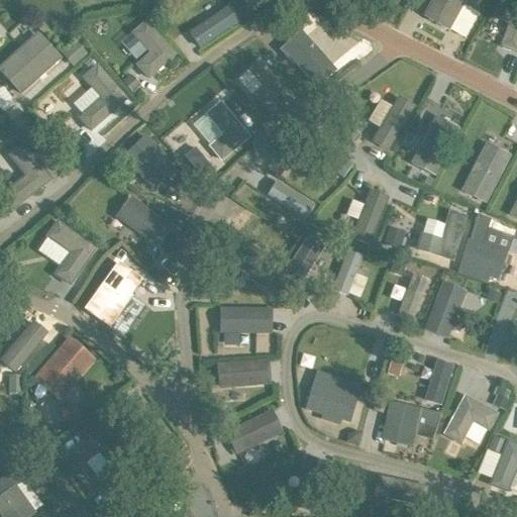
[(160,0),(152,0),(146,5),(159,22),(171,13),(160,0)]
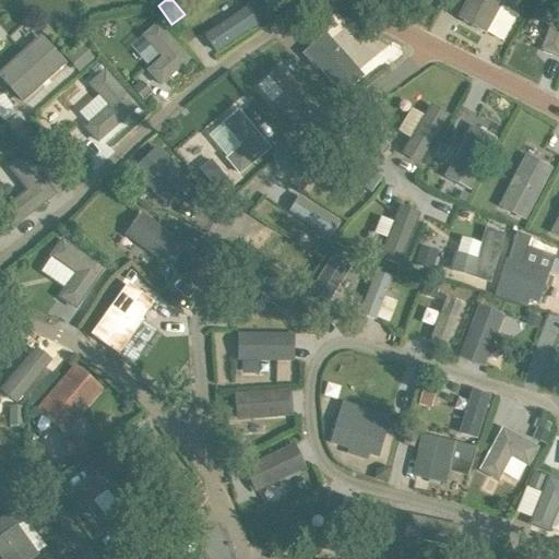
[(467,0),(458,20),(488,36),(506,0),(467,0)]
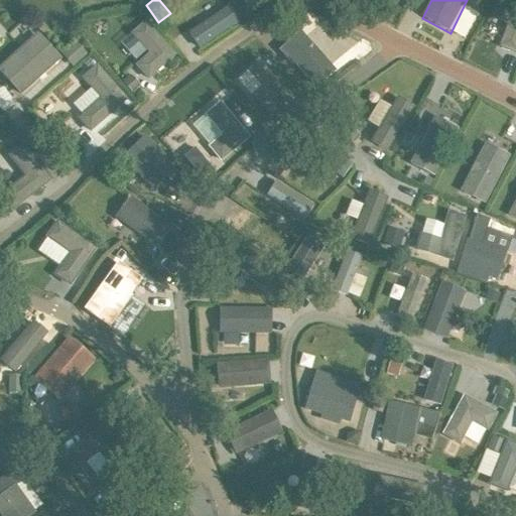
[(515,7),(500,1),(494,18),(508,24),(499,47),(515,53),(515,7)]
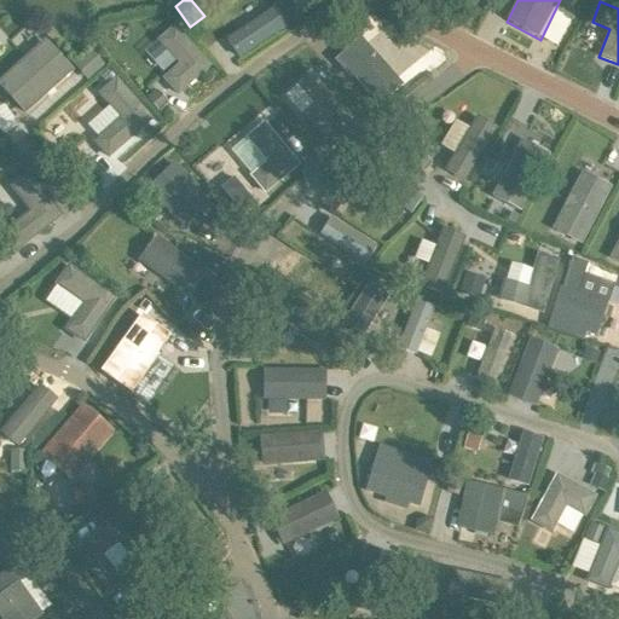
[(275,11),(229,41),(241,61),(287,30),(275,11)]
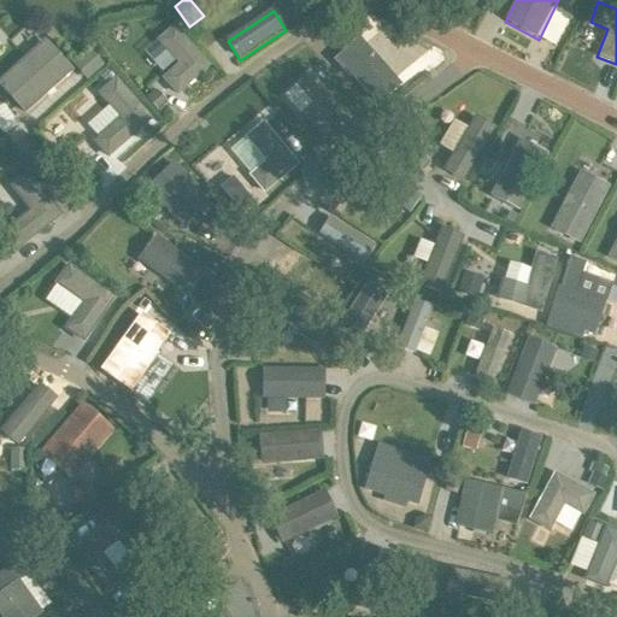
[(359,16),(344,29),(352,39),(368,25),(359,16)]
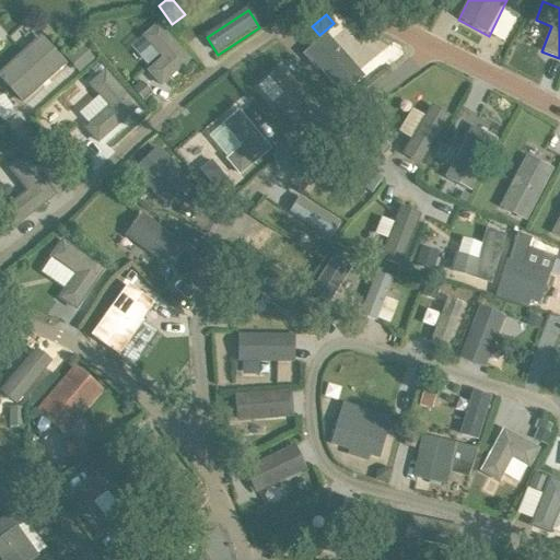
[(193,63),(159,26),(143,39),(163,61),(149,73),(164,90),(193,63)]
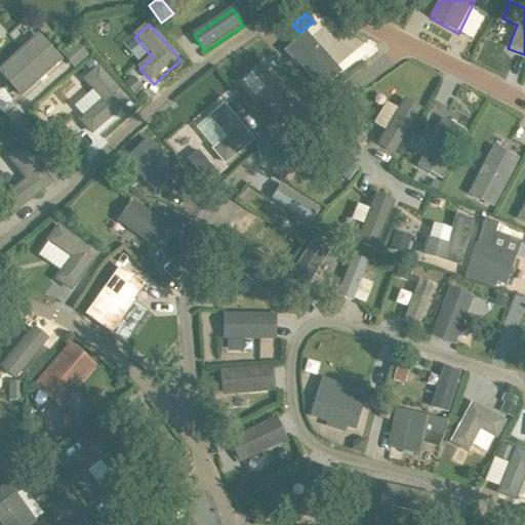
[(341,73),(305,32),(283,50),(297,67),(299,64),(323,90),(341,73)]
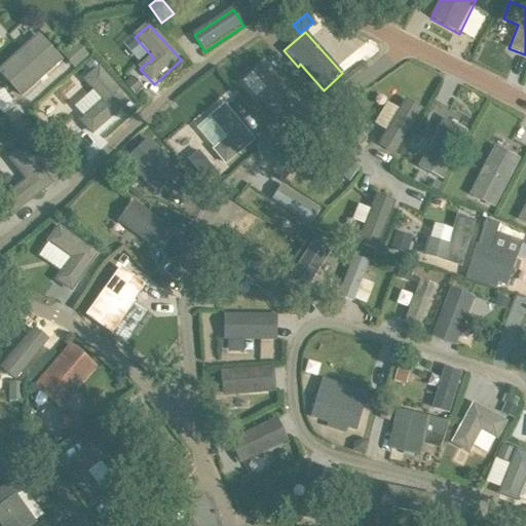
[(61,63),(39,37),(0,72),(23,97),(61,63)]
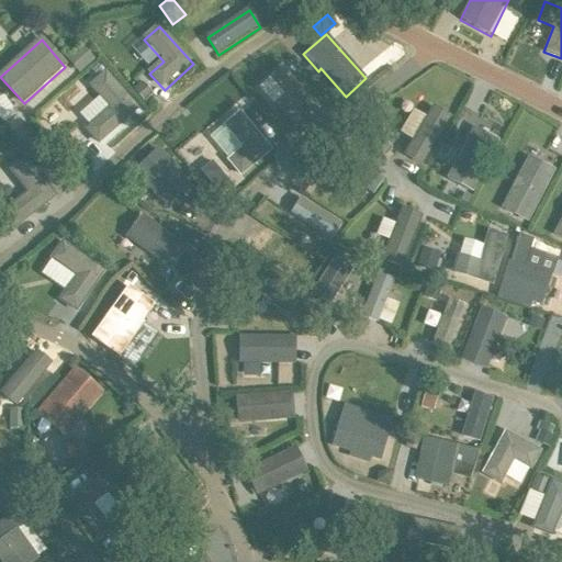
[(79,75),(94,60),(81,47),(66,60),(79,75)]
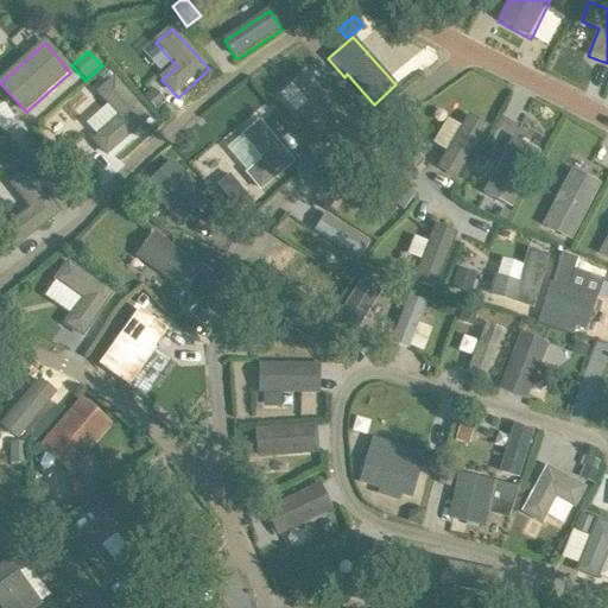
[(335,102),(306,70),(279,94),(325,146),(340,133),(322,114),(335,102)]
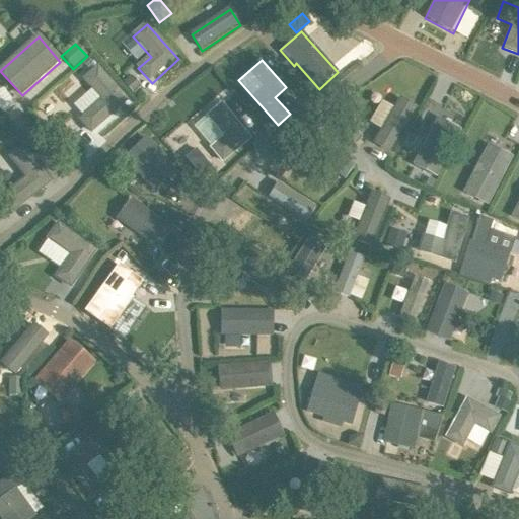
[(130,99),(98,64),(84,77),(101,96),(78,117),(92,133),(130,99)]
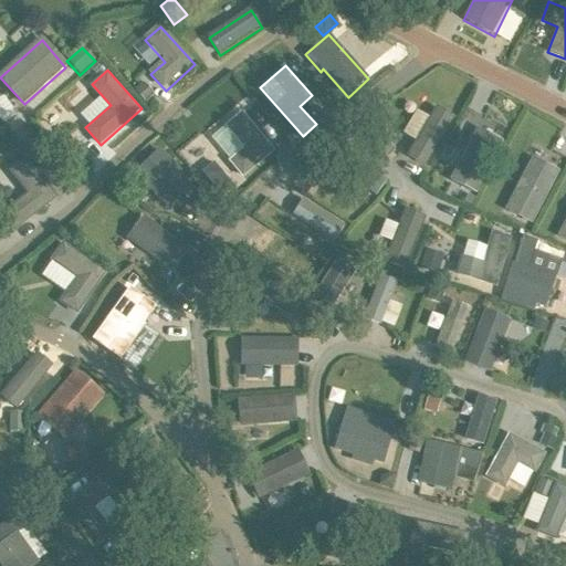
[(134,92),(145,103),(154,95),(143,83),(134,92)]
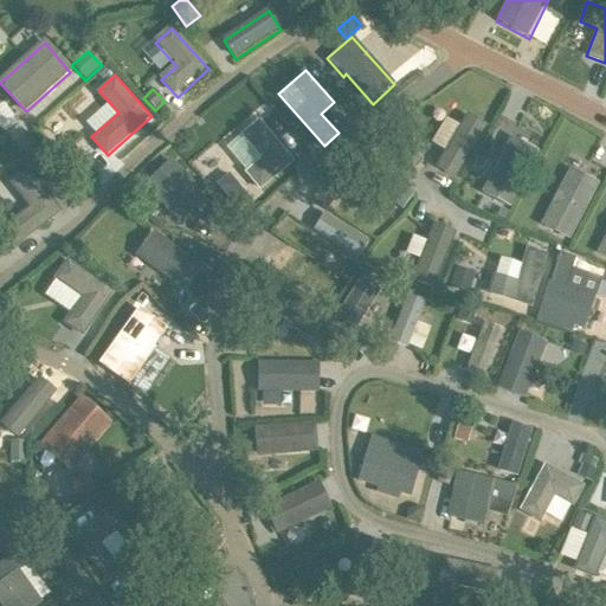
[(263,156),(247,168),(263,187),(296,160),(260,117),(243,131),(263,156)]
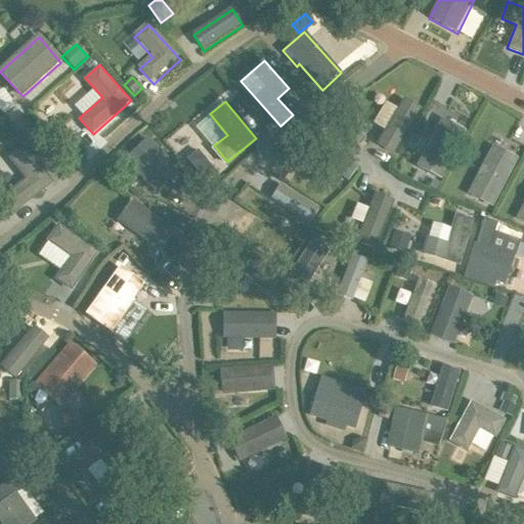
[(404,101),(402,101),(399,107),(399,110),(379,144),(393,154),(418,111),(411,106),(410,104),(404,101)]
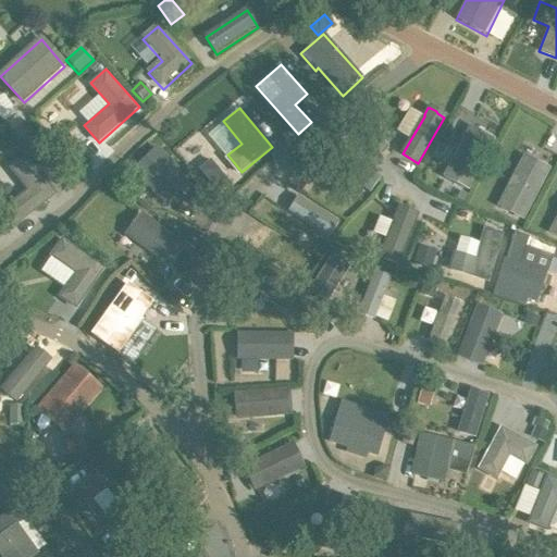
[(496,139),(470,125),(443,177),(469,190),(496,139)]
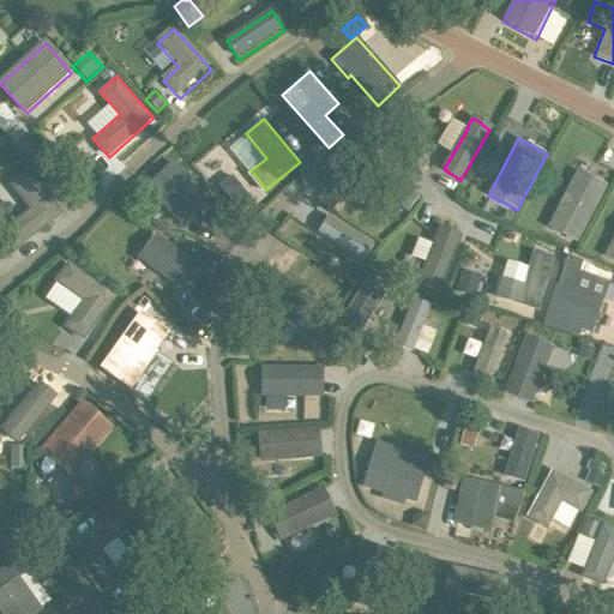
[(428,162),(416,152),(408,162),(420,172),(428,162)]
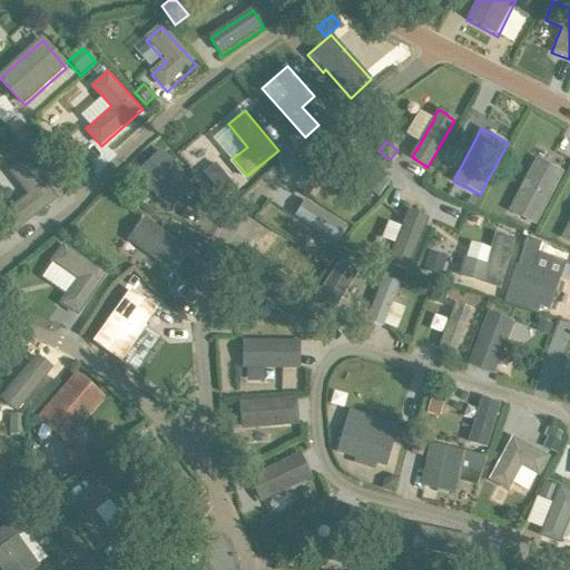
[(78,147),(68,157),(78,168),(89,158),(78,147)]
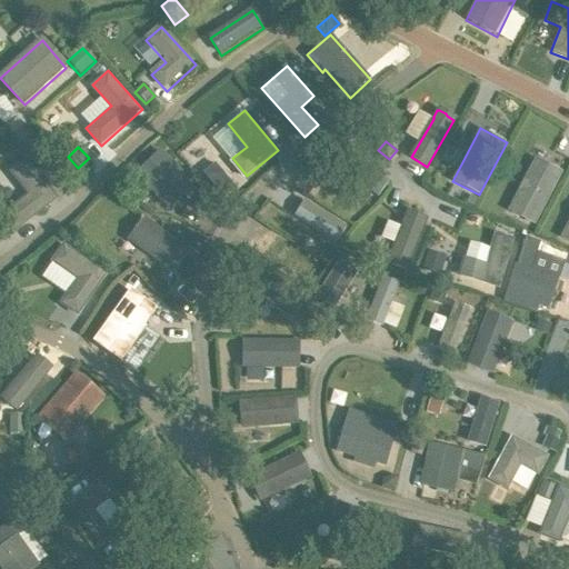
[(195,185),(160,149),(136,172),(169,208),(195,185)]
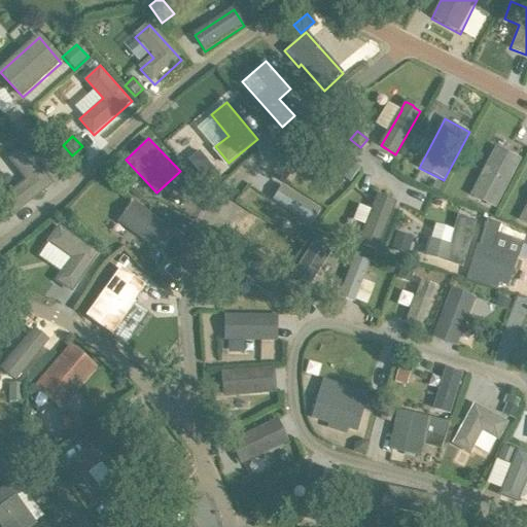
[(360,170),(323,142),(313,156),(350,183),(360,170)]
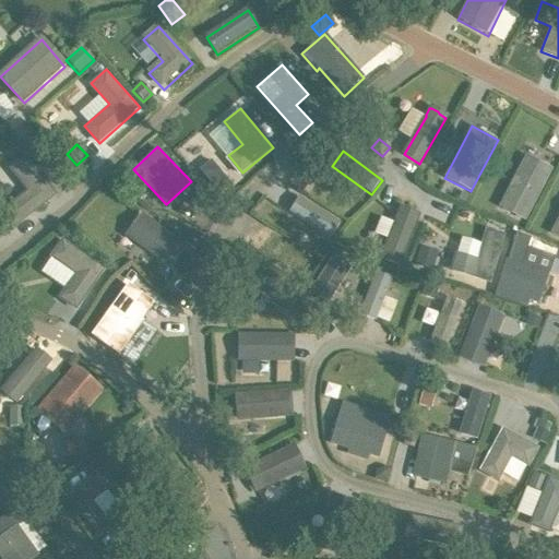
[(55,197),(23,156),(9,168),(25,191),(1,210),(14,227),(55,197)]
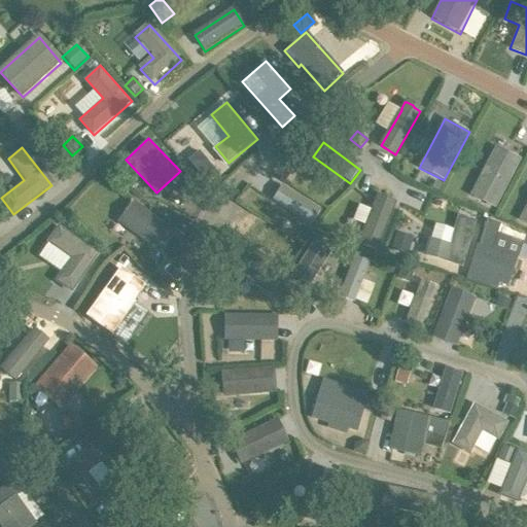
[(187,162),(192,168),(207,184),(218,174),(204,159),(199,151),(187,162)]
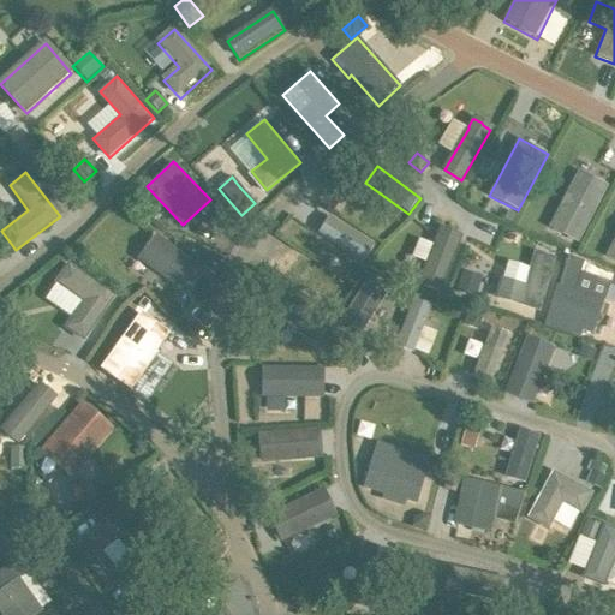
[(605,192),(577,178),(551,228),(579,243),(605,192)]
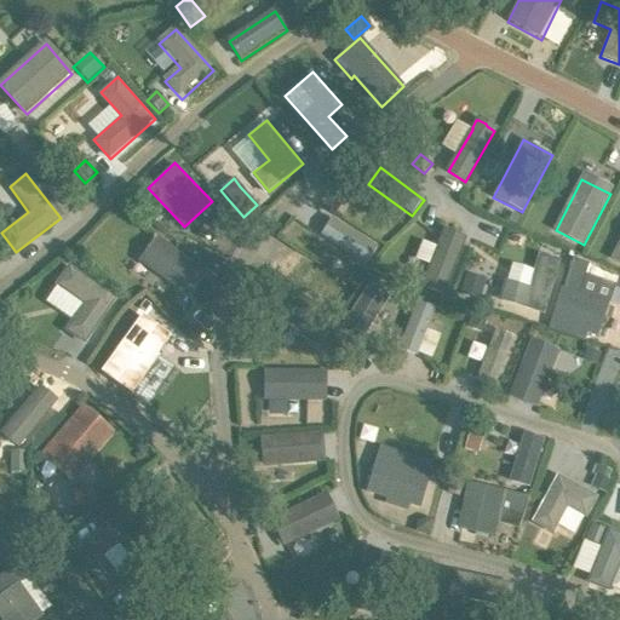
[(227,220),(218,211),(207,222),(216,230),(227,220)]
